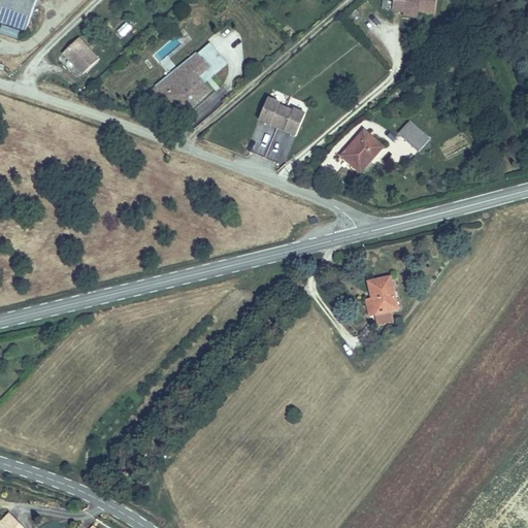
[(0,0),(0,23),(24,32),(36,0),(0,0)]
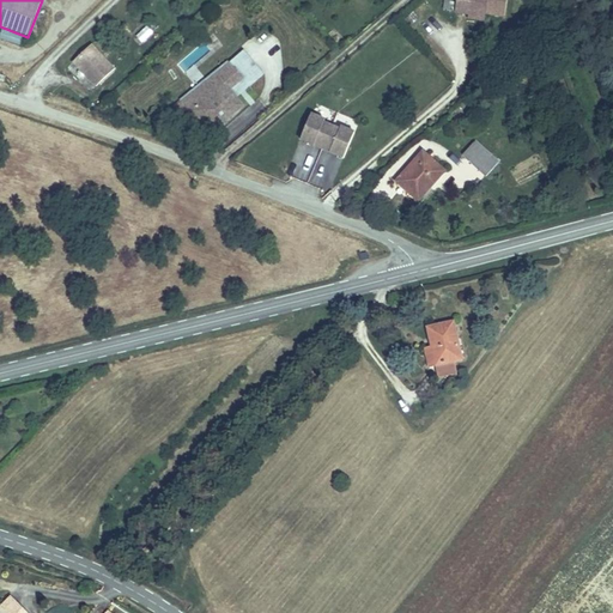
[(509,0),(459,0),(457,13),(471,14),(471,16),(472,12),(487,14),(507,18),(509,0)]
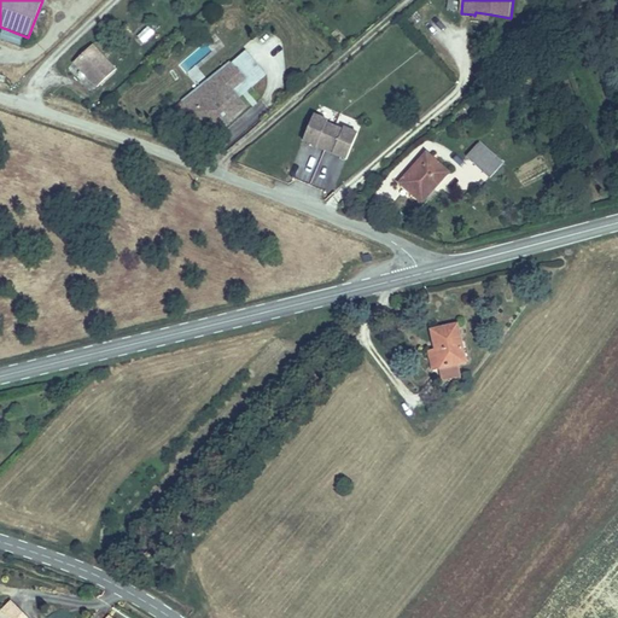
[(423,13),(418,7),(407,18),(412,24),(423,13)]
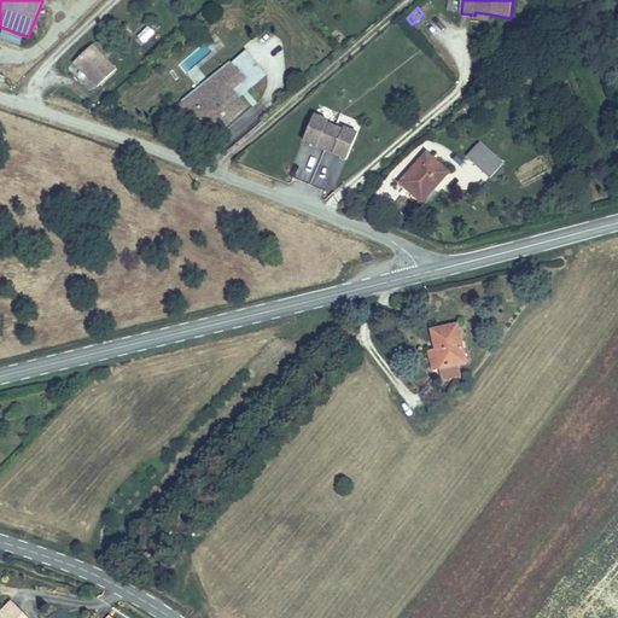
[(490,22),(491,15),(476,12),(474,16),(474,15),(473,19),(490,22)]
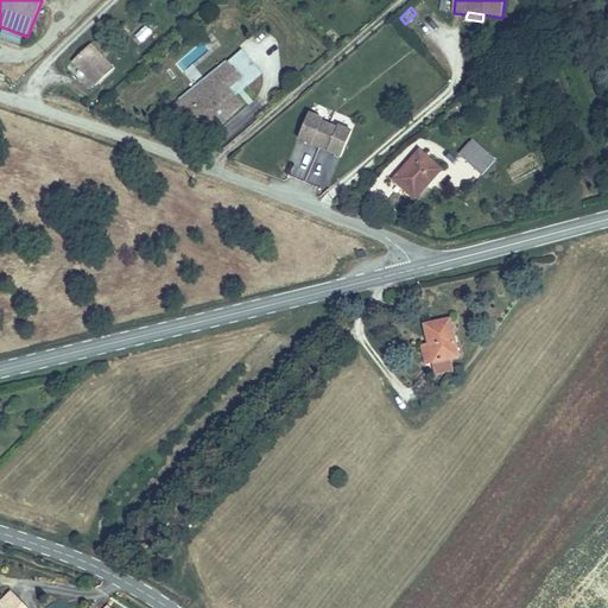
[(141,42),(152,31),(145,24),(134,35),(141,42)]
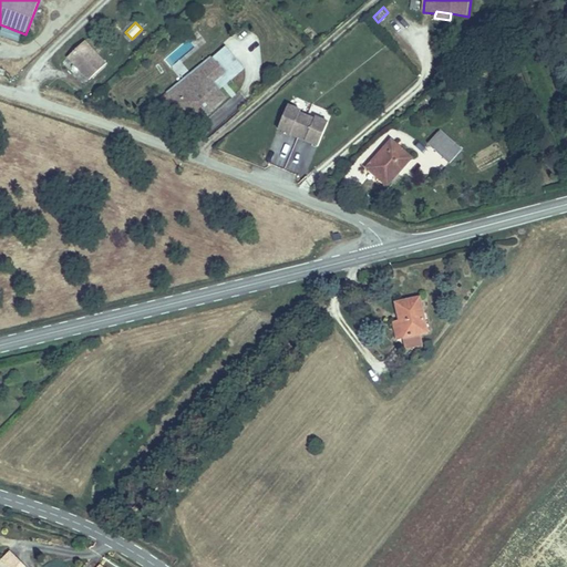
[(90,79),(106,63),(86,41),(69,57),(90,79)]
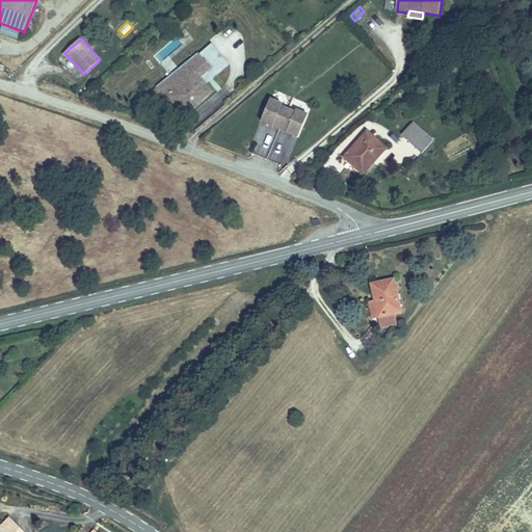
[(200,49),(175,71),(182,79),(196,68),(202,74),(212,64),(200,49)]
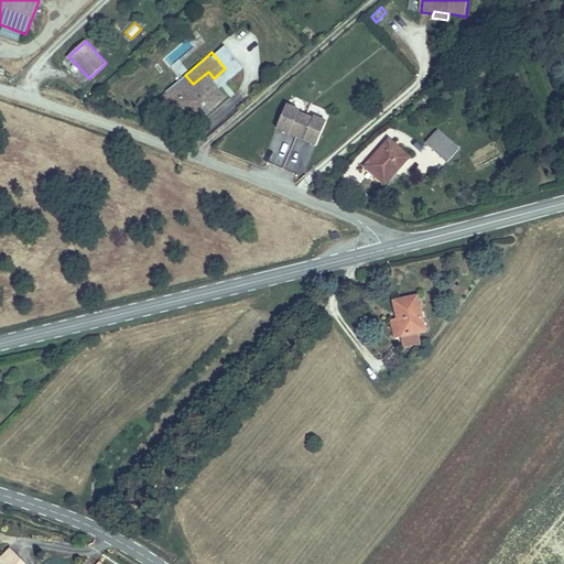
[(193,84),(185,75),(160,97),(164,102),(174,95),(194,119),(226,91),(214,78),(208,72),(193,84)]
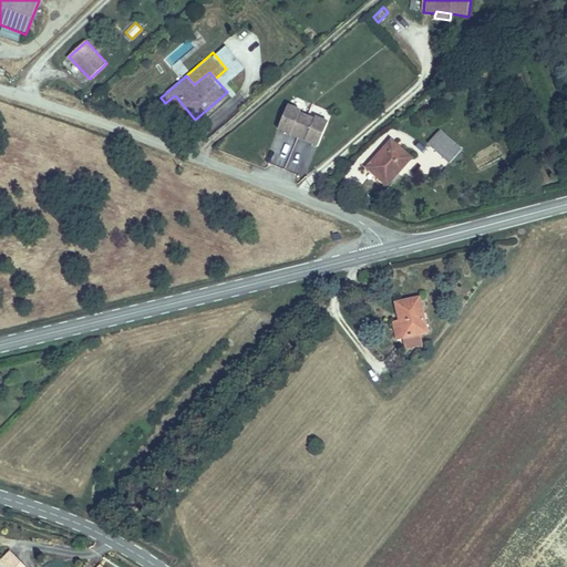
[(310,94),(320,88),(316,81),(306,89),(310,94)]
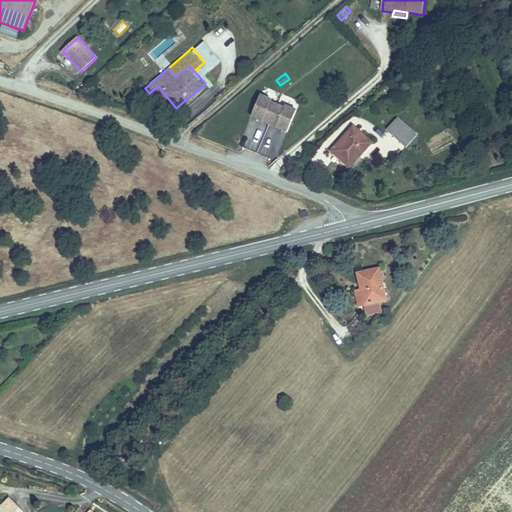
[(262,94),(253,115),(289,131),(298,110),(286,105),(285,107),(272,101),(273,99),(262,94)]
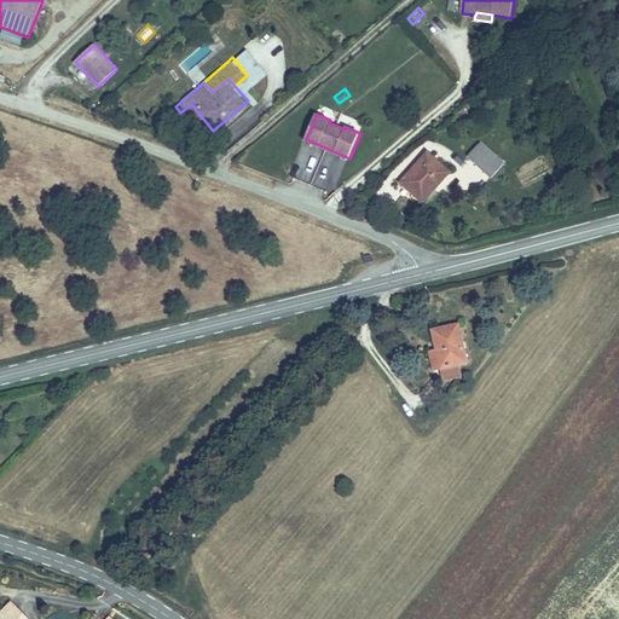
[(470,157),(493,178),(507,161),(484,142),(470,157)]
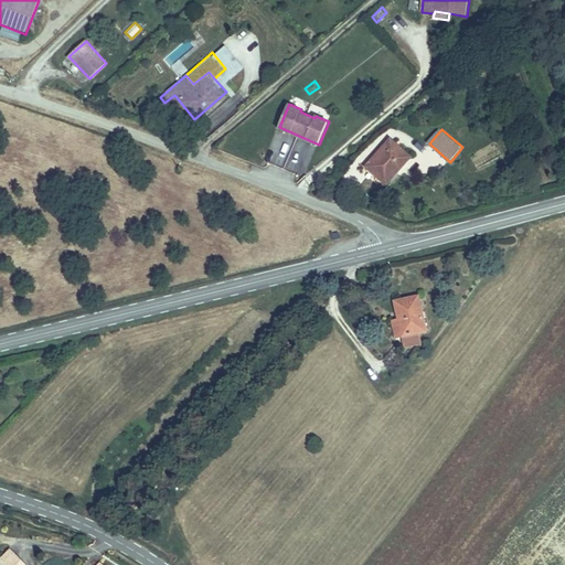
[(386,184),(411,156),(392,139),(368,168),(386,184)]
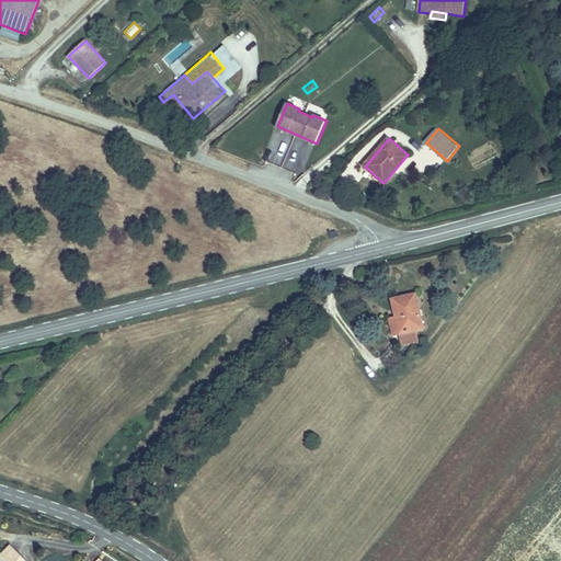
[(263,157),(282,165),(288,152),(270,144),(263,157)]
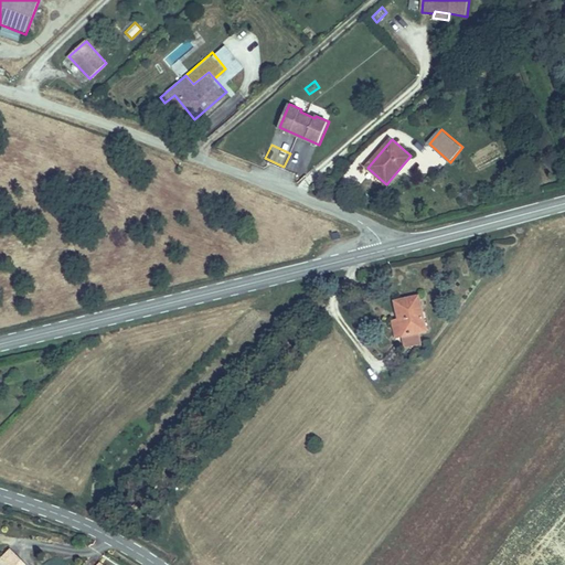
[(418,295),(394,300),(403,334),(427,329),(418,295)]
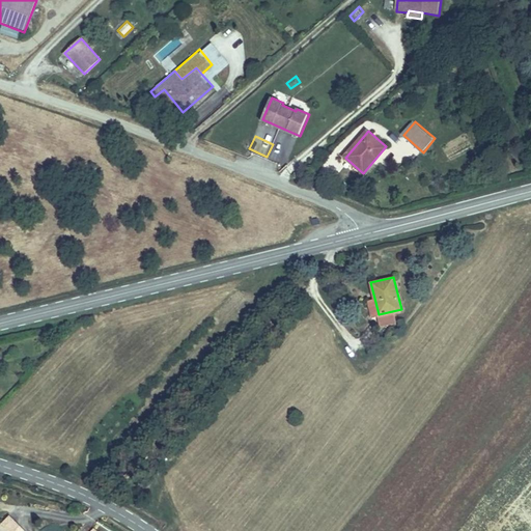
[(24,530),(9,516),(0,524),(0,528),(2,530),(24,530)]
